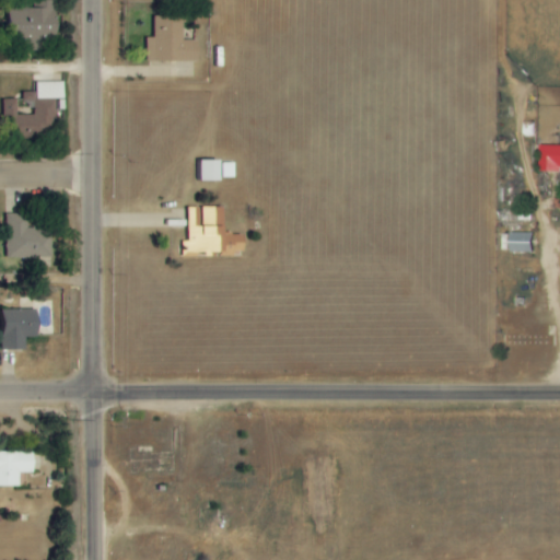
[(57,0),(12,0),(13,50),(39,50),(39,43),(58,42),(57,0)]
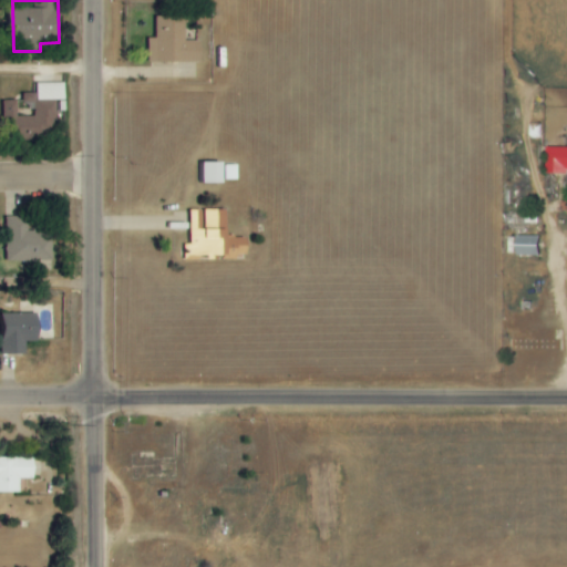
[(157,16),(157,39),(150,39),(150,62),(203,62),(203,41),(186,41),(186,17),(157,16)]
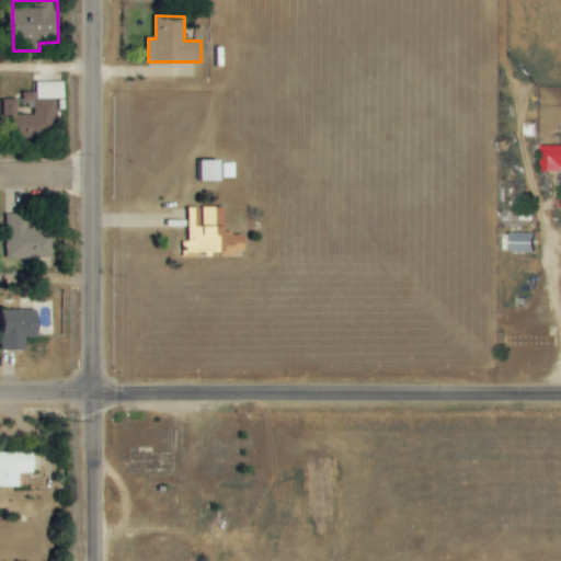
[(3,100),(4,132),(55,132),(55,99),(65,98),(65,82),(37,82),(37,92),(22,92),(22,100),(3,100)]
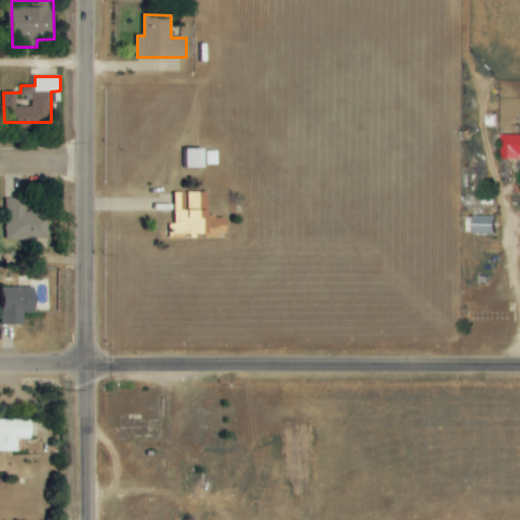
[(183,169),(206,168),(206,148),(182,148),(183,169)]
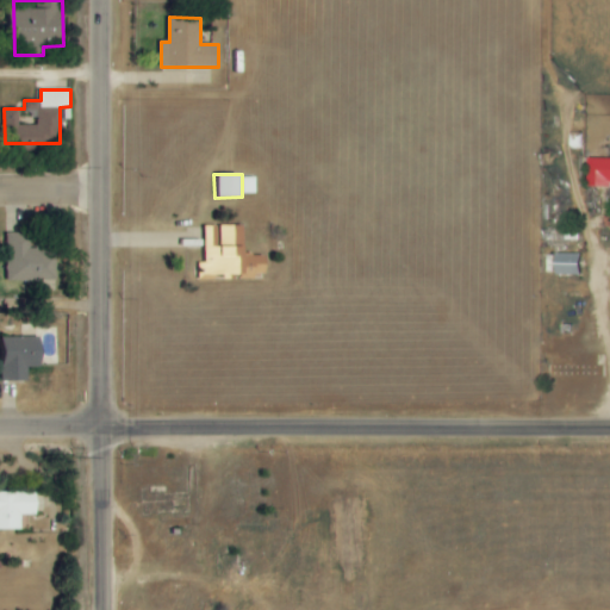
[(206,226),(206,262),(198,262),(198,279),(218,279),(218,277),(267,277),(267,257),(246,257),(246,226),(206,226)]
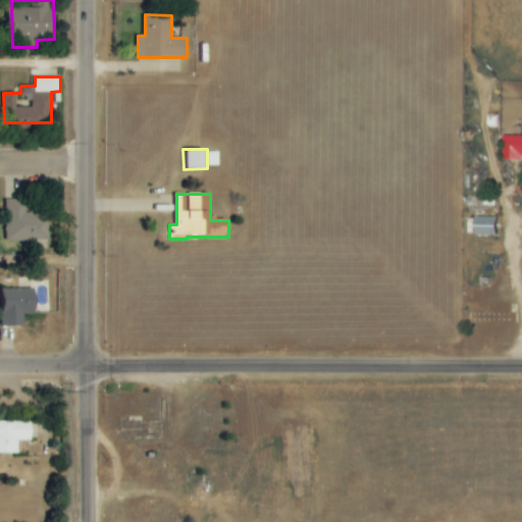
[(6,200),(8,241),(44,240),(44,214),(27,214),(27,199),(6,200)]
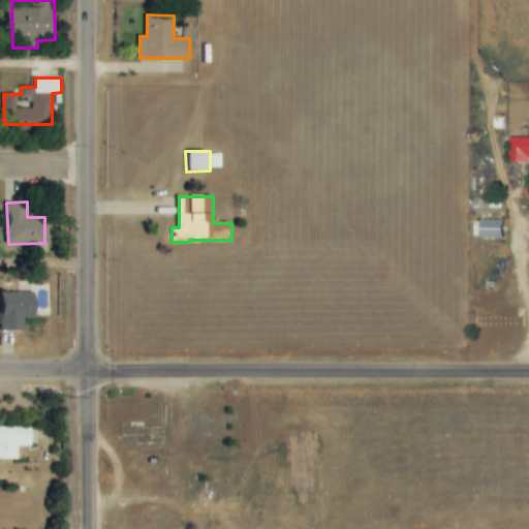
[(479,239),(501,239),(501,220),(479,220),(479,239)]
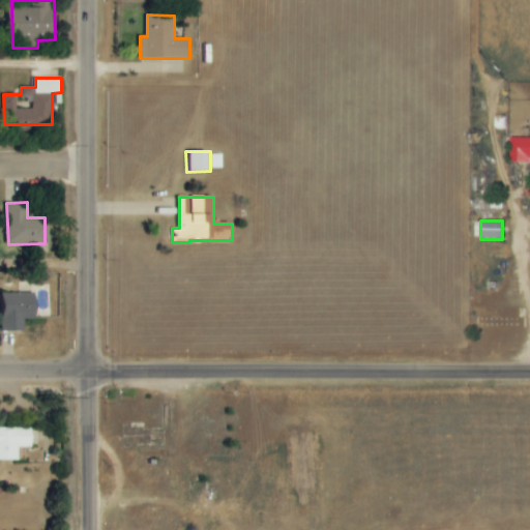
[(4,332),(25,331),(25,319),(39,319),(38,292),(3,293),(4,332)]
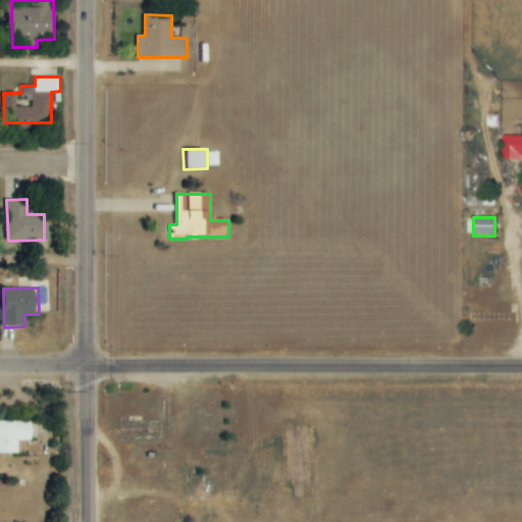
[(0,454),(18,453),(18,440),(33,440),(32,420),(0,421),(0,454)]
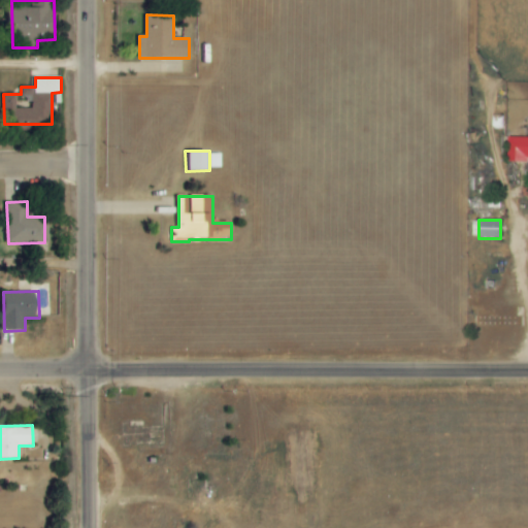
All buildings are outlined.
